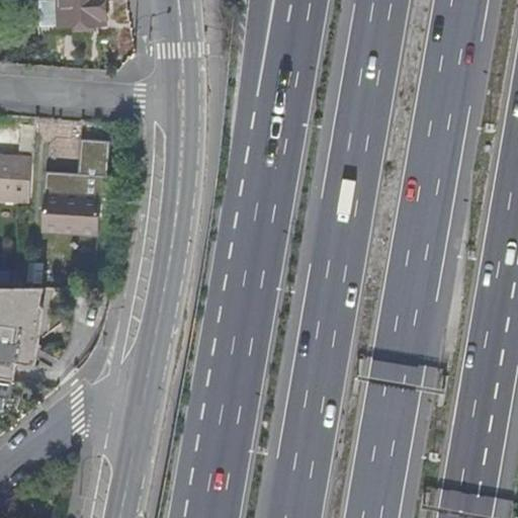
[(38,28),(59,27),(59,0),(50,1),(37,2),(38,28)]
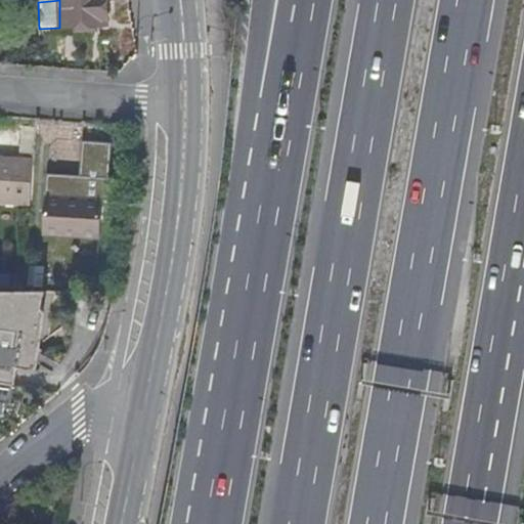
[(107,27),(106,0),(50,0),(50,1),(59,0),(59,28),(80,28),(80,34),(93,34),(93,27),(107,27)]
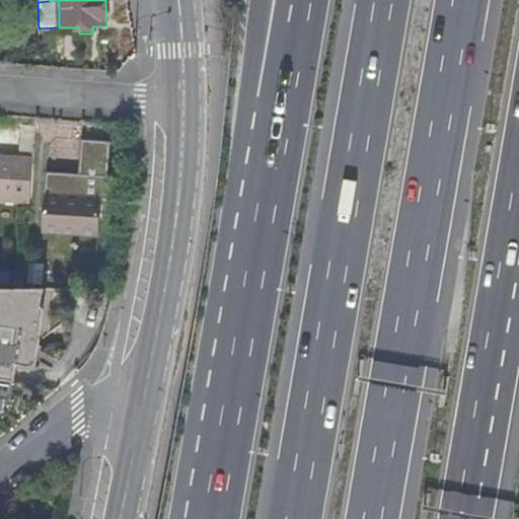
[(0,200),(29,202),(32,157),(3,154),(0,154),(0,200)]
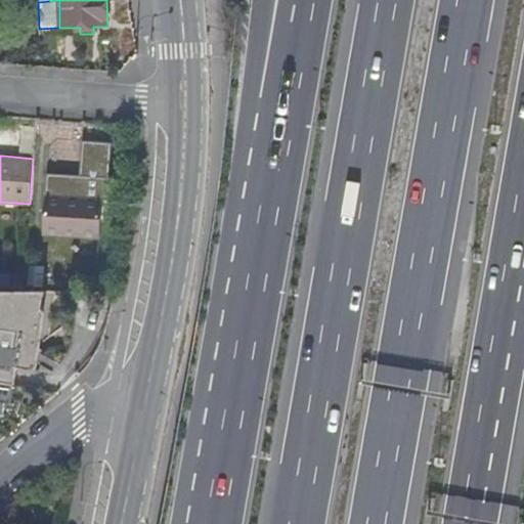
[(47,195),(86,198),(86,191),(47,189),(47,195)]
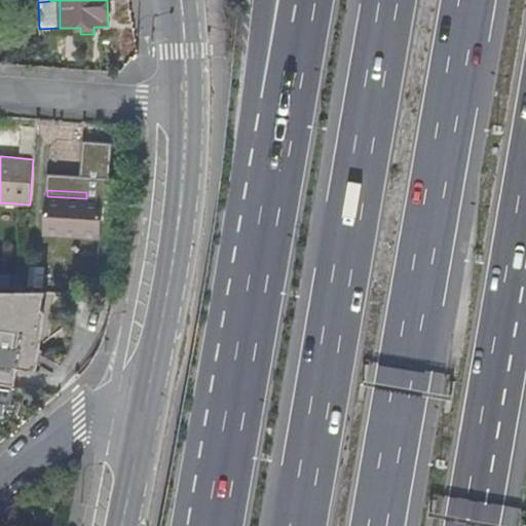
[(103,200),(86,198),(47,196),(44,233),(100,237),(103,200)]
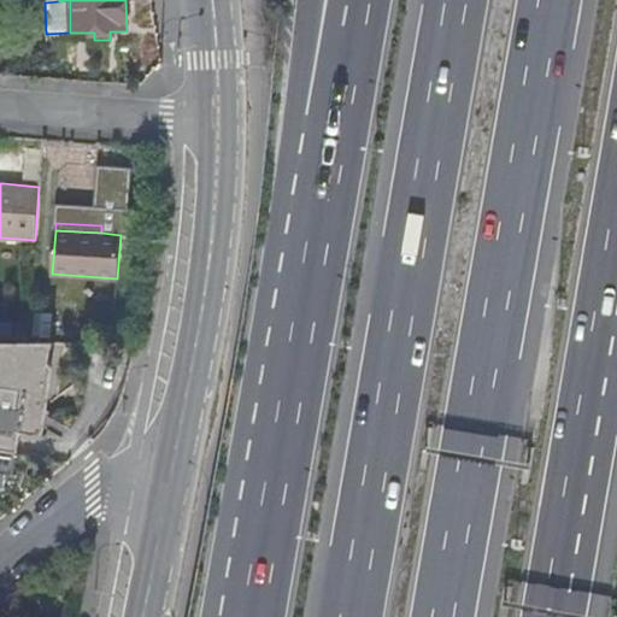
[(0,344),(29,344),(30,328),(0,324),(0,344)]
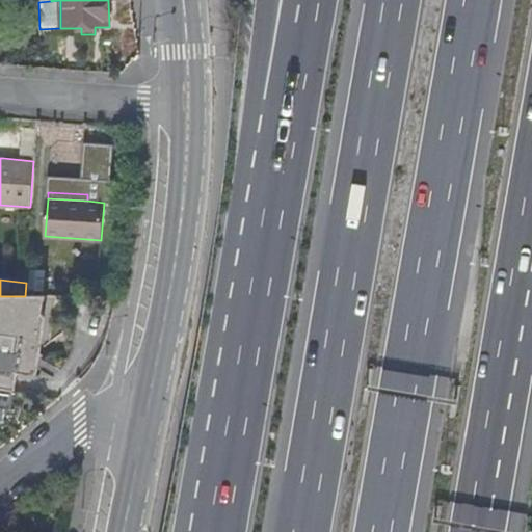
[(0,372),(30,377),(44,297),(25,296),(0,296),(0,372)]
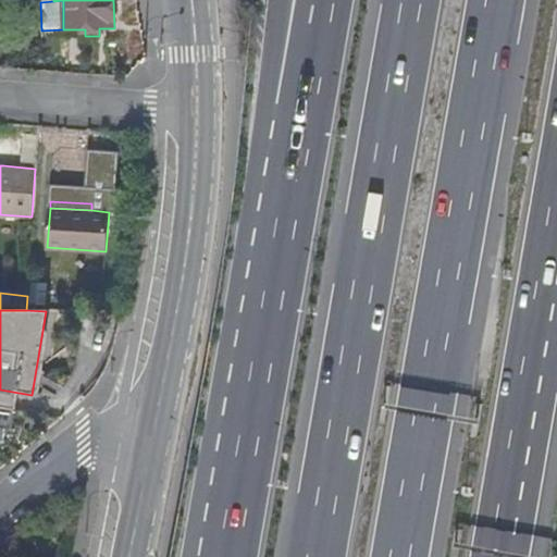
[(0,431),(8,432),(12,410),(0,408),(0,431)]
